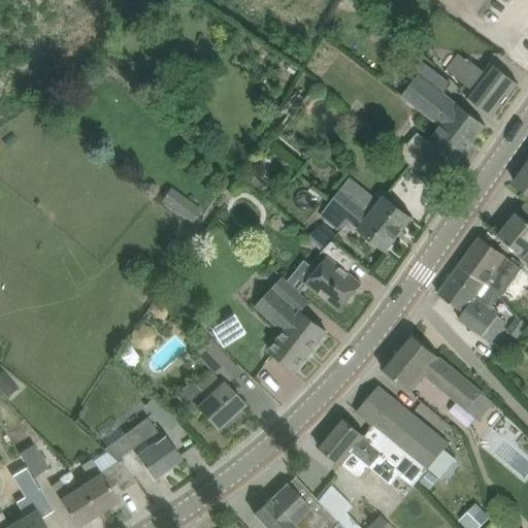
[(495,114),(500,107),(519,84),(493,63),(487,72),(468,58),(466,60),(460,55),(451,67),(476,86),(469,95),(495,114)]
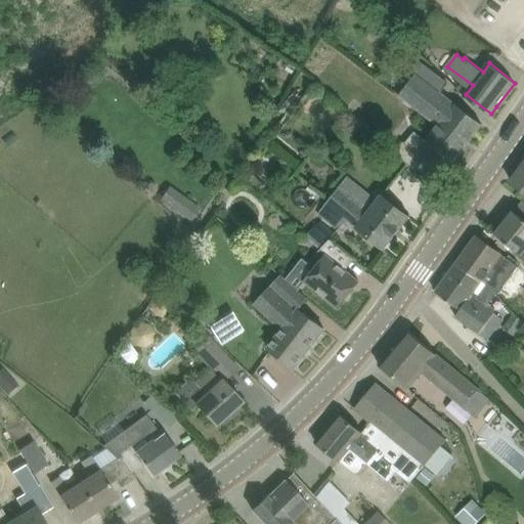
[(483,125),(443,94),(450,84),(422,61),(413,72),(419,76),(403,95),(439,123),(467,144),(481,126),(482,126),(483,125)]
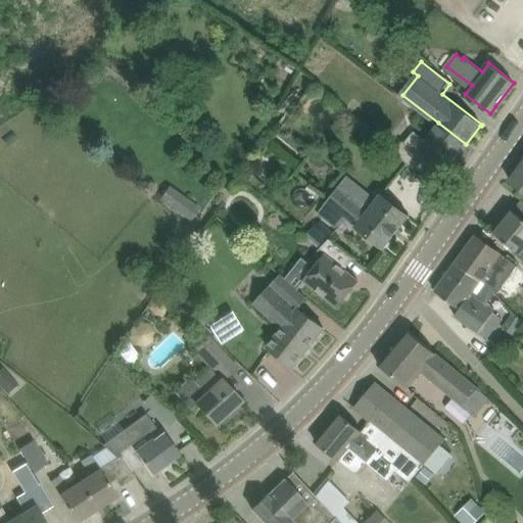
[(291,115),(302,98),(293,92),(281,109),(287,113),(291,115)]
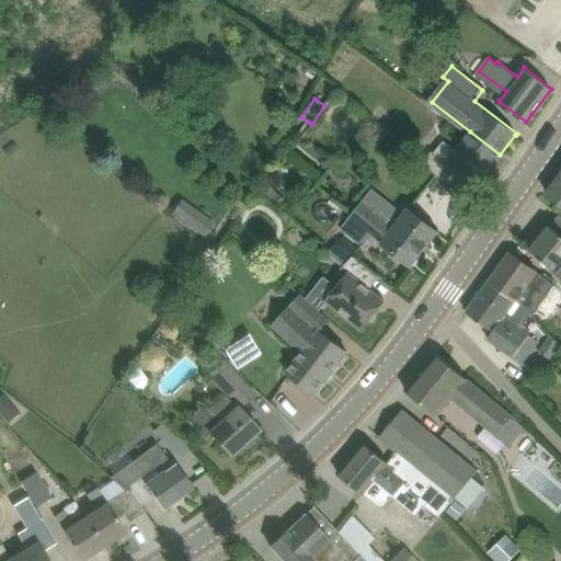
[(63,111),(54,100),(44,109),(53,119),(63,111)]
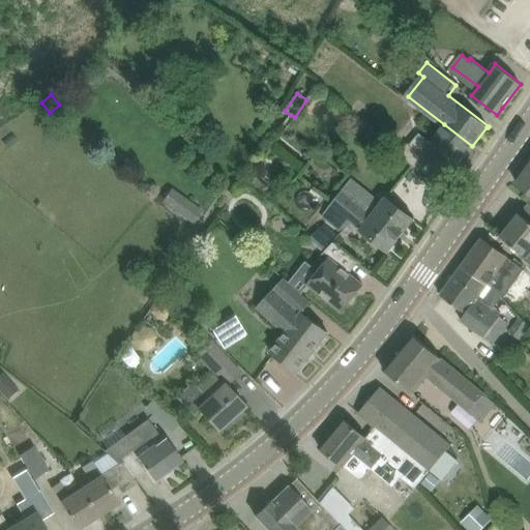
[(160,125),(170,115),(160,107),(151,117),(160,125)]
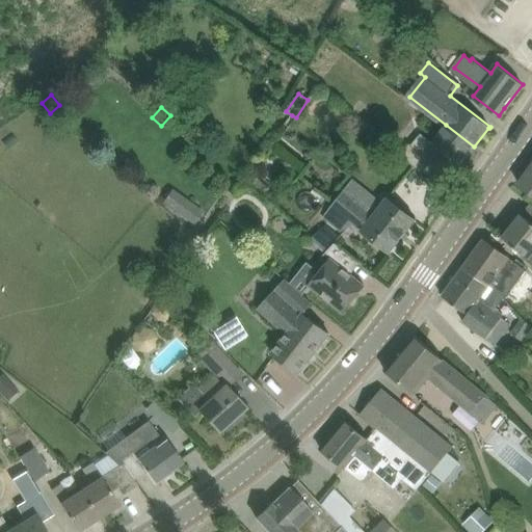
[(401,156),(424,174),(431,163),(437,167),(448,154),(461,164),(462,163),(461,163),(474,147),(446,125),(432,142),(422,133),(414,144),(411,143),(401,156)]
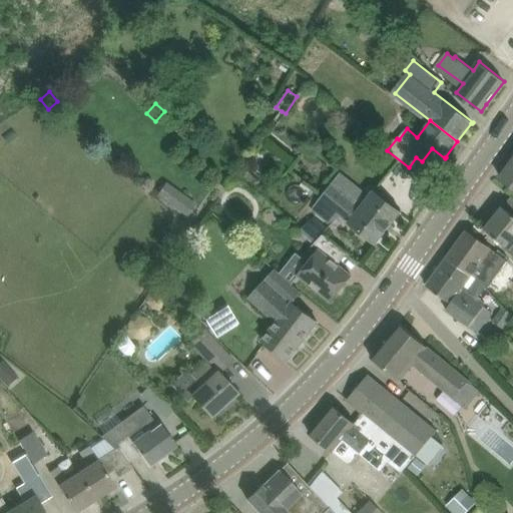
[(512,159),(501,176),(512,185),(512,159)]
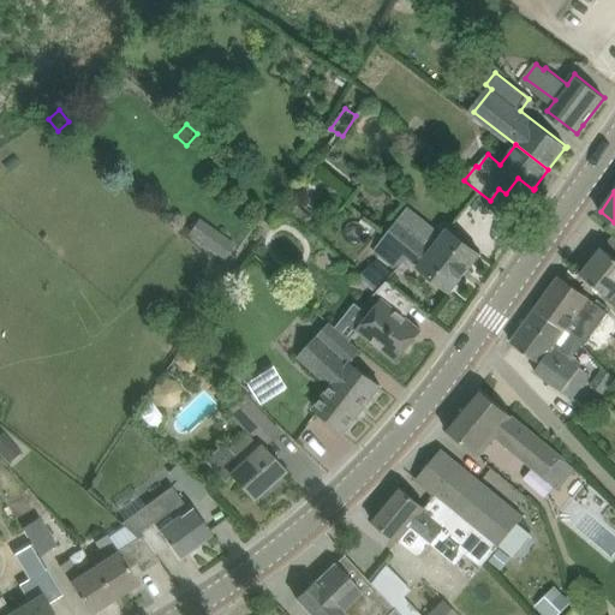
[(482,255),(448,227),(442,234),(408,209),(396,225),(395,224),(372,254),(398,273),(408,260),(417,266),(452,293),(453,292),(453,291),(481,256),(482,255)]
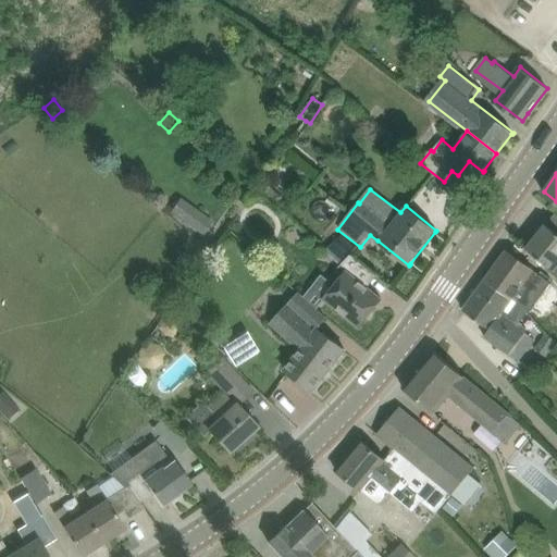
[(170,213),(205,236),(214,221),(181,198),(170,213)]
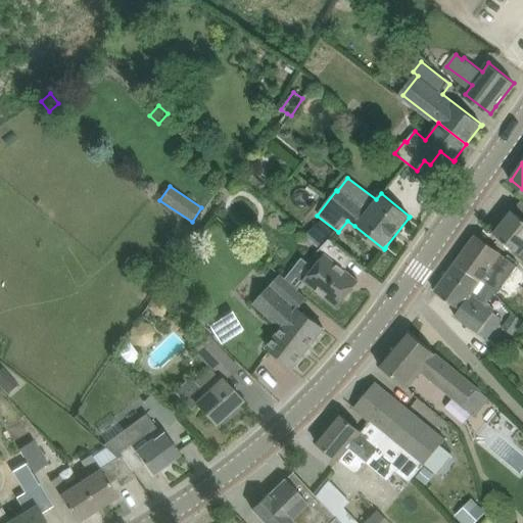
[(522,255),(522,218),(514,210),(495,234),(522,255)]
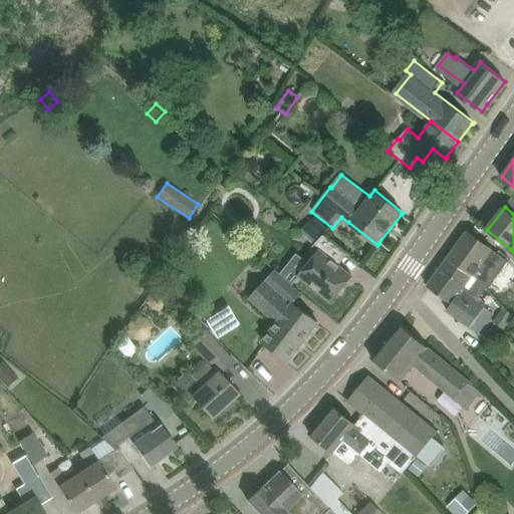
[(508,262),(487,247),(488,246),(468,231),(452,253),(472,267),(468,274),(487,288),(488,287),(489,288),(508,262)]
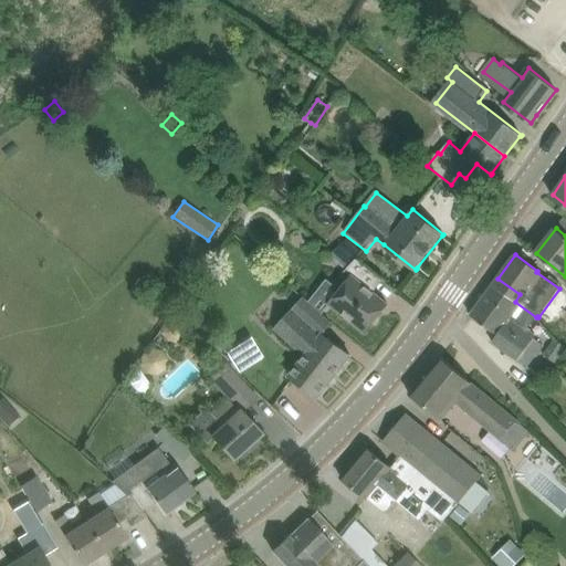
[(371,270),(357,258),(348,268),(346,270),(353,274),(331,303),(366,332),(383,312),(379,308),(386,301),(362,282),(371,270)]
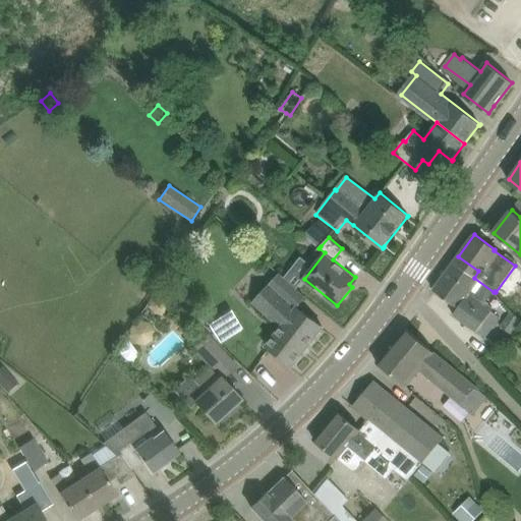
[(485,338),(497,323),(501,316),(493,310),(495,307),(486,302),(494,292),(474,278),(478,271),(458,256),(433,290),(458,308),(454,314),(485,338)]
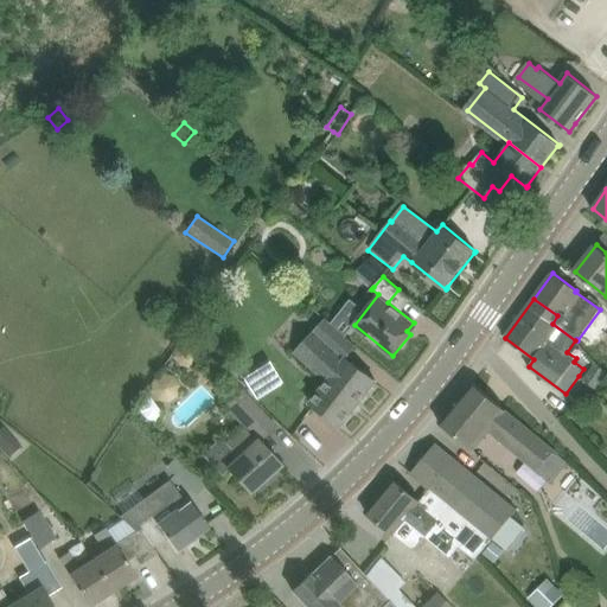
[(377,381),(343,355),(352,343),(324,318),(295,351),(326,378),(308,401),(342,426),(377,381)]
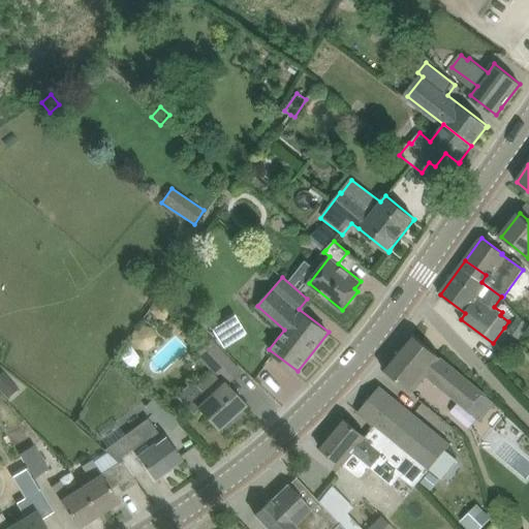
[(497,404),(442,359),(412,334),(383,368),(411,393),(424,377),(481,423),(484,419),(497,404)]
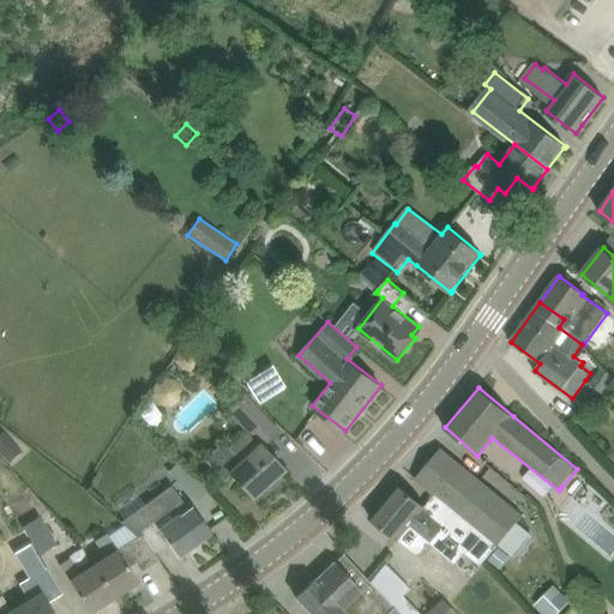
[(284,470),(269,452),(263,446),(278,432),(244,393),(227,410),(245,431),(228,447),(223,441),(205,459),(224,481),(230,475),(253,499),(266,487),(270,491),(283,479),(280,475),(284,470)]
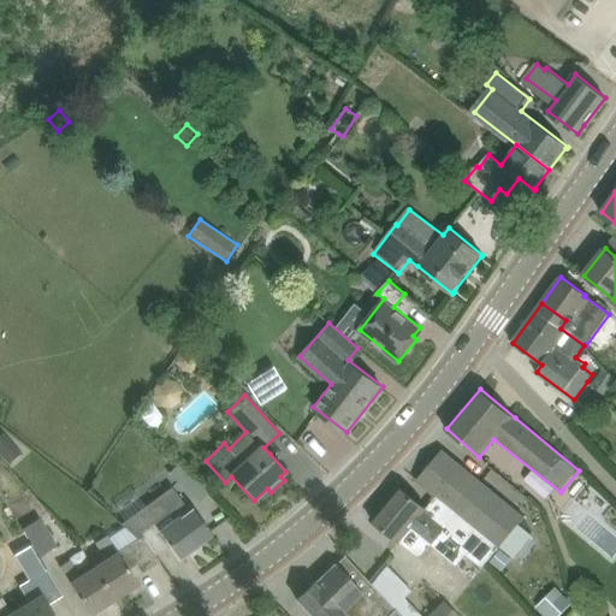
[(591,431),(602,422),(594,414),(584,424),(591,431)]
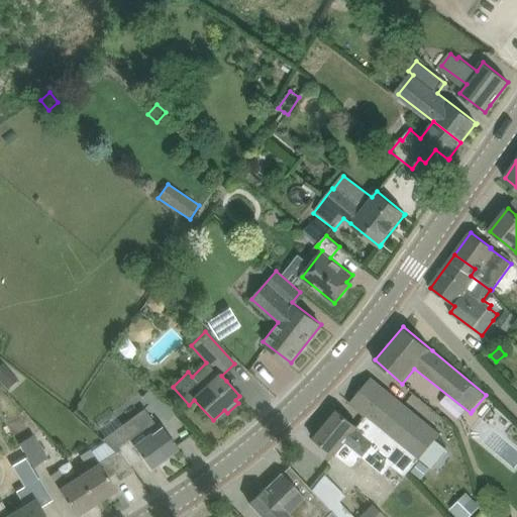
[(0,380),(2,383),(13,374),(3,363),(0,366),(0,380)]
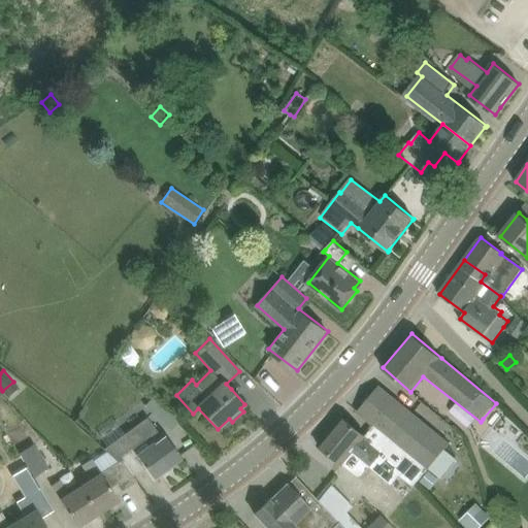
[(387,436),(415,460),(427,471),(449,444),(380,386),(371,395),(369,393),(363,400),(366,402),(358,411),(383,432),(387,436)]
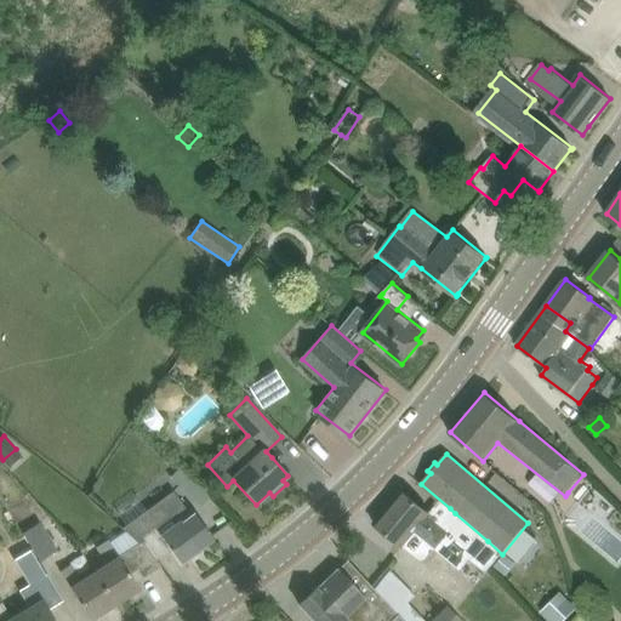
[(203,490),(187,476),(178,484),(194,499),(203,490)]
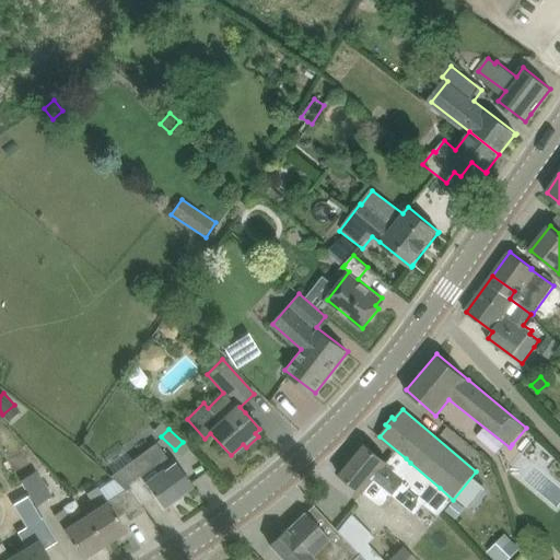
[(400,475),(363,442),(361,443),(362,444),(339,470),(338,471),(354,486),(360,490),(361,489),(365,493),(375,482),(388,494),(389,492),(411,511),(417,515),(424,504),(440,516),(444,511),(453,500),(410,463),(400,475)]
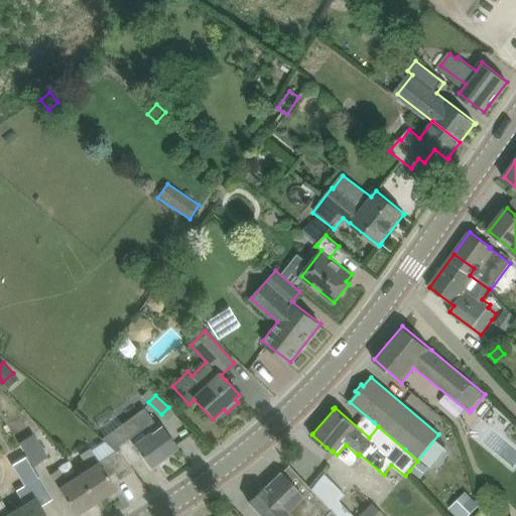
[(107,435),(131,466),(143,457),(150,468),(177,447),(162,426),(159,428),(152,419),(151,419),(143,409),(107,435)]
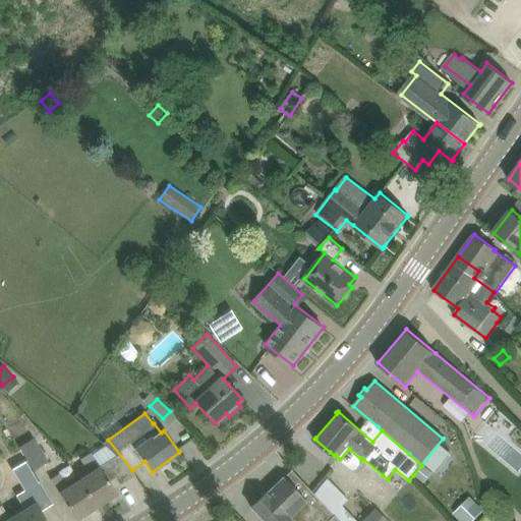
[(19,447),(34,471),(48,461),(34,438),(19,447)]
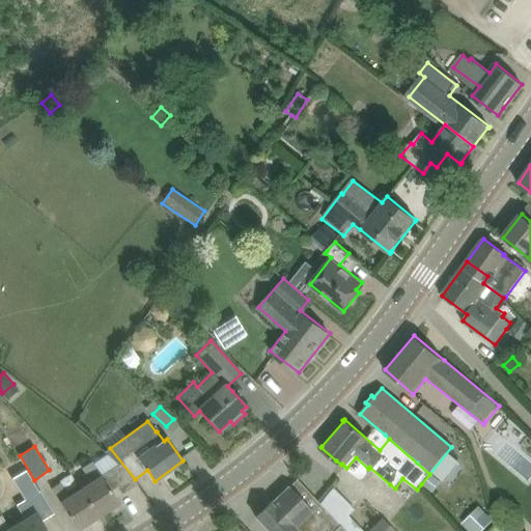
[(78,491),(96,519),(119,504),(111,492),(118,486),(123,494),(138,484),(135,479),(110,448),(105,452),(118,465),(102,476),(92,463),(82,469),(91,481),(78,491)]
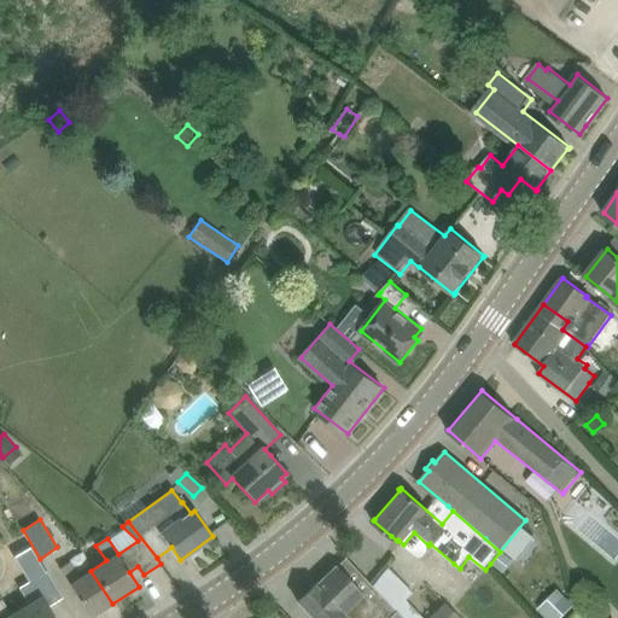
[(502,552),(493,564),(505,573),(514,561),(502,552)]
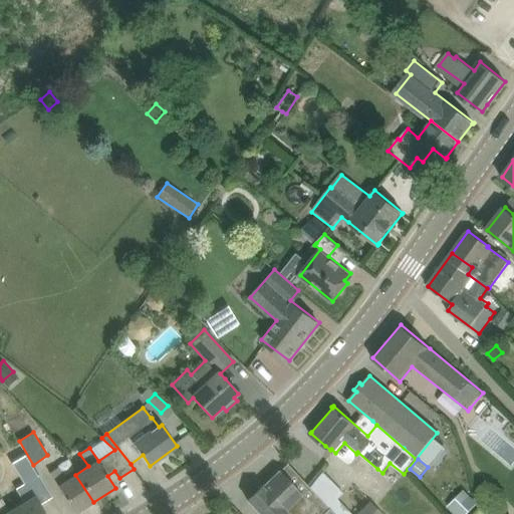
[(335,513),(316,493),(288,463),(287,464),(287,465),(279,472),(278,473),(263,488),(262,487),(248,501),(259,513),(335,513)]
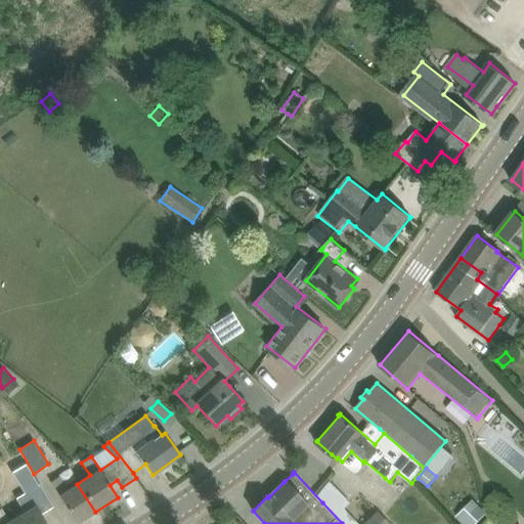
[(50,483),(78,523),(95,512),(77,484),(68,490),(58,478),(50,483)]
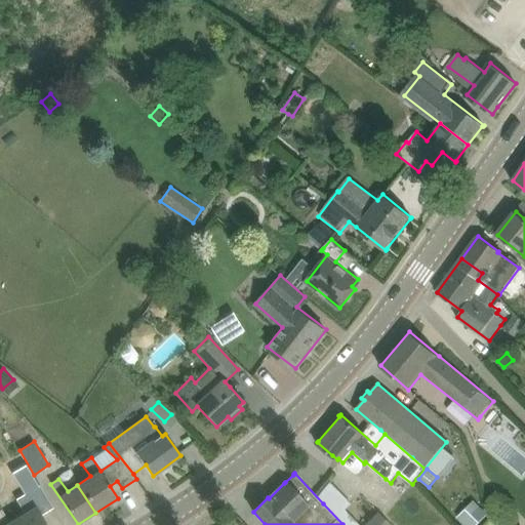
[(8,505),(1,510),(10,524),(45,524),(40,516),(53,509),(39,486),(16,500),(25,513),(16,518),(8,505)]
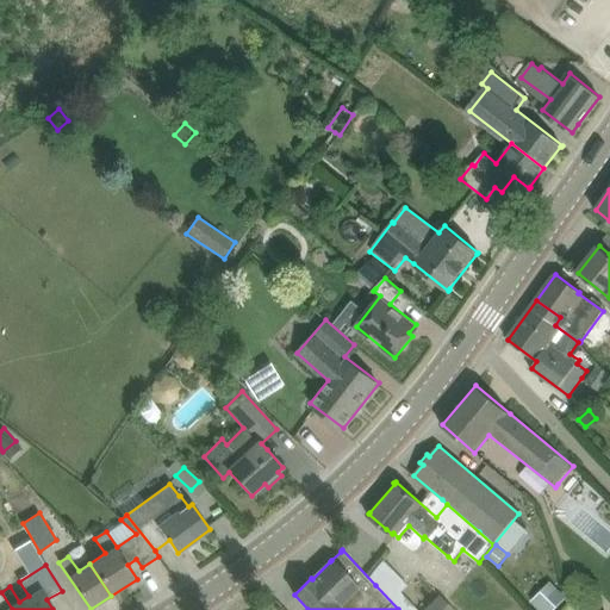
[(533,599),(542,609),(554,609),(566,598),(551,583),(533,599)]
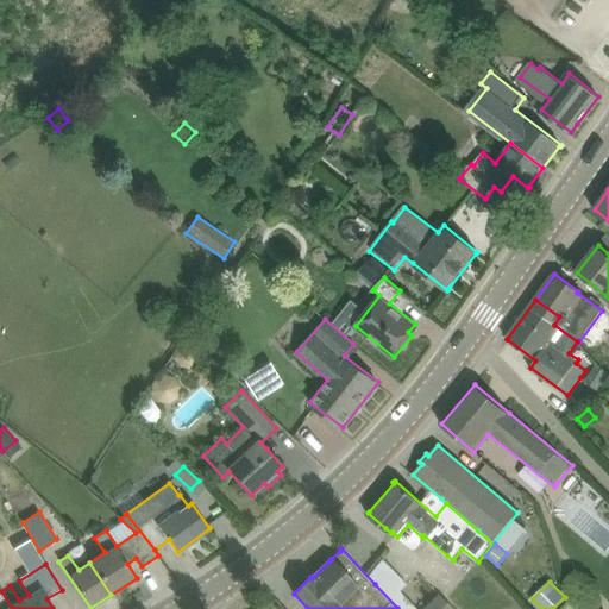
[(0,608),(12,608),(1,591),(0,591),(0,608)]
